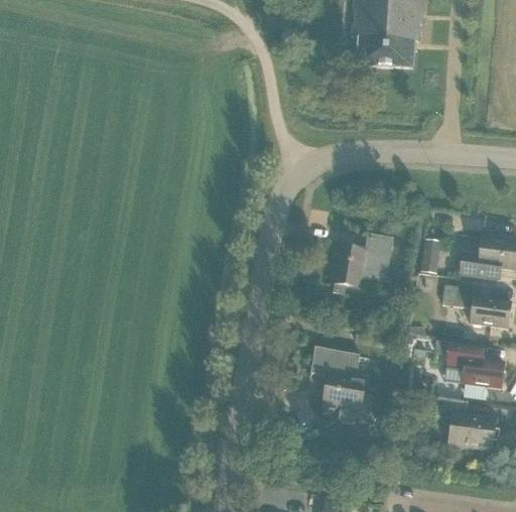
[(418,23),(421,23),(422,0),(353,0),(351,36),(358,36),(356,64),(376,65),(376,66),(392,67),(392,66),(412,67),(414,40),(417,40),(418,23)]
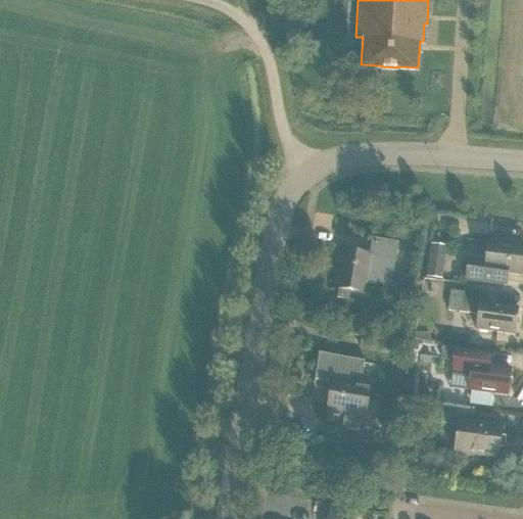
[(366,276),(391,281),(398,239),(372,235),(369,252),(333,246),(326,284),(338,286),(337,295),(349,297),(350,288),(364,290),(366,276)]
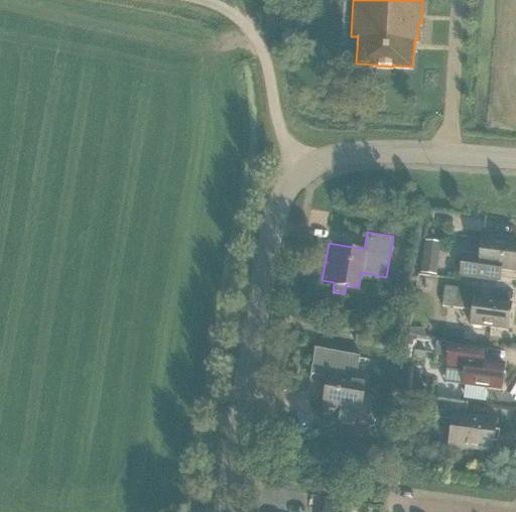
[(463,249),(459,273),(499,278),(501,267),(515,269),(515,264),(515,241),(481,237),(479,251),(463,249)]
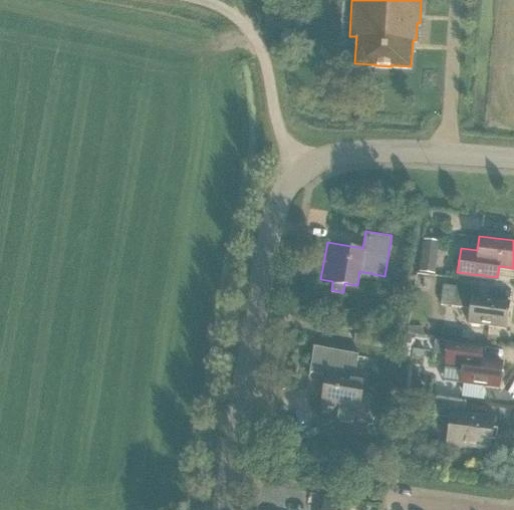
[(419,269),(433,271),(435,254),(421,252),(419,269)]
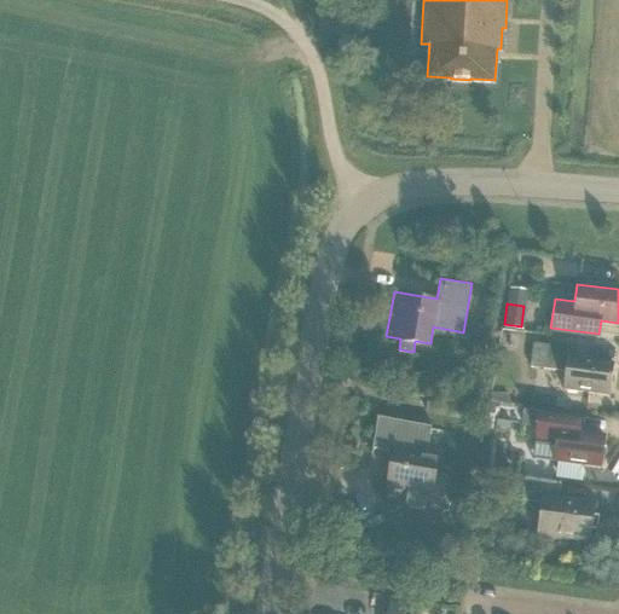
[(578,341),(549,337),(549,341),(532,339),(528,363),(545,364),(545,366),(566,369),(563,386),(609,392),(613,360),(576,355),(578,341)]
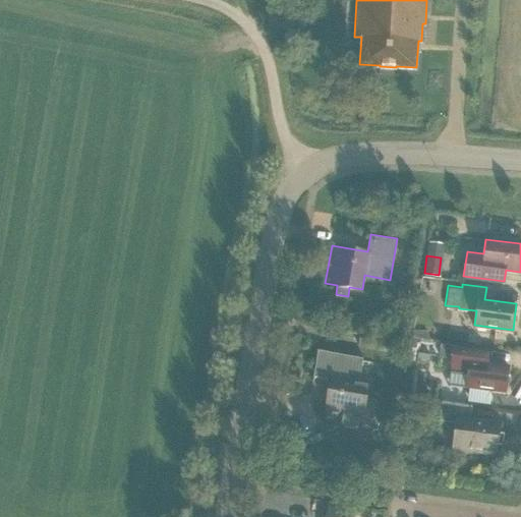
[(393,334),(392,346),(408,348),(409,336),(393,334)]
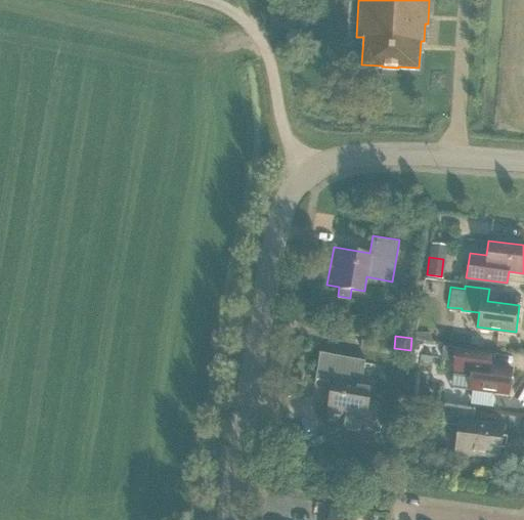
[(443,344),(441,356),(455,358),(453,371),(471,374),(469,387),(469,388),(508,393),(511,366),(491,363),(492,351),(492,350),(456,346),(443,344)]
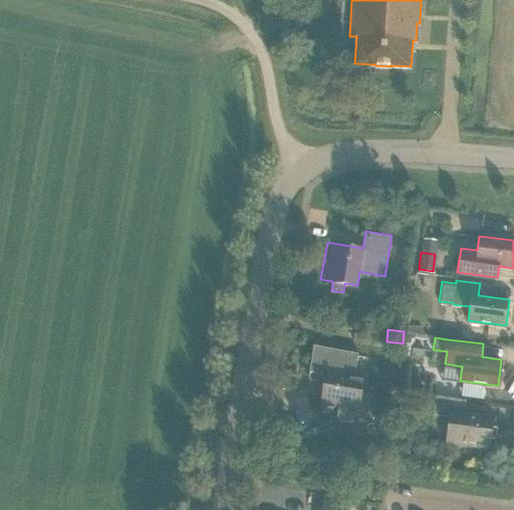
[(340,418),(350,419),(353,417),(354,413),(357,414),(359,402),(368,404),(370,392),(361,391),(363,377),(350,375),(354,351),(313,344),(309,369),(325,372),(320,408),(338,411),(337,414),(340,418)]
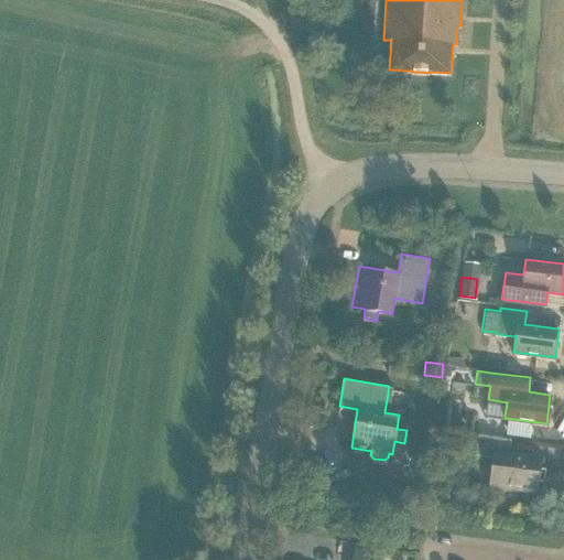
[(452,380),(452,389),(465,390),(466,381),(452,380)]
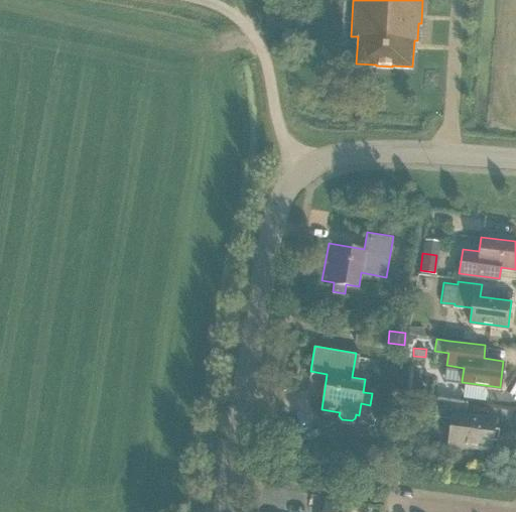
[(447,443),(492,450),(496,417),(466,413),(467,400),(437,396),(435,414),(452,416),(447,443)]
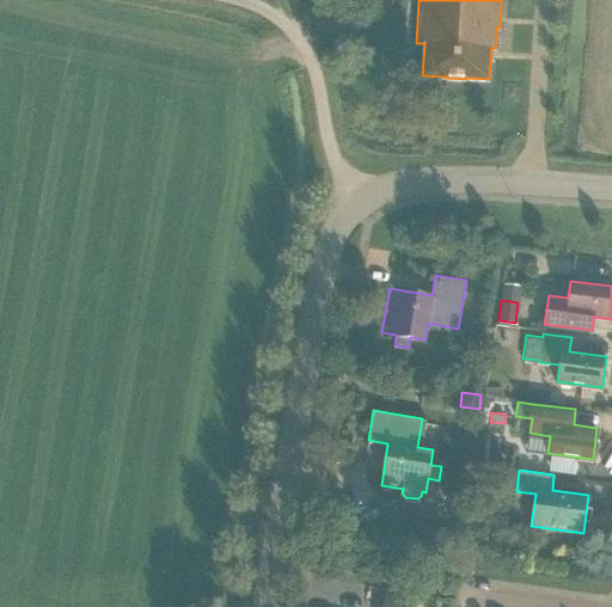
[(410,606),(412,598),(385,593),(383,606),(410,606)]
